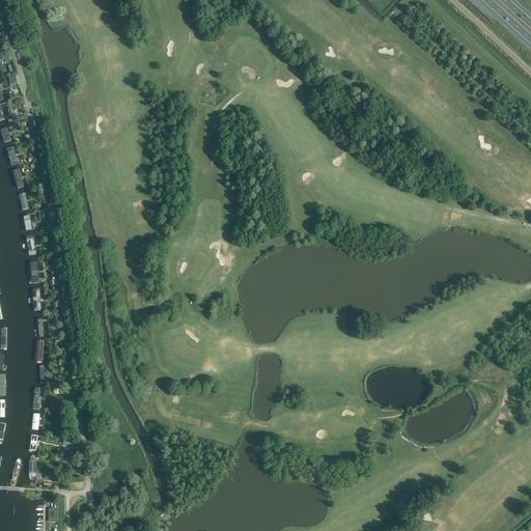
[(0,131),(4,143),(11,141),(7,129),(0,131)]
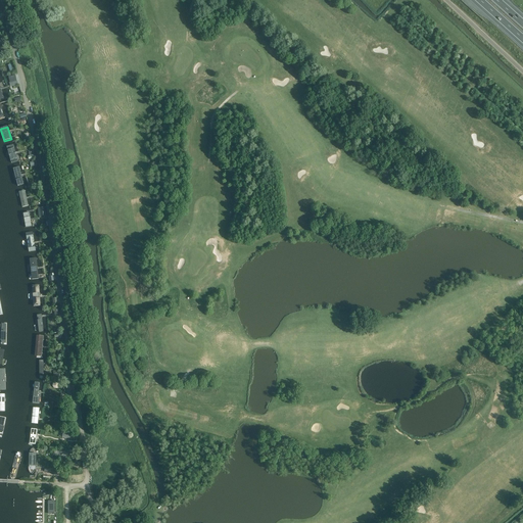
[(8,147),(13,164),(18,163),(13,146),(8,147)]
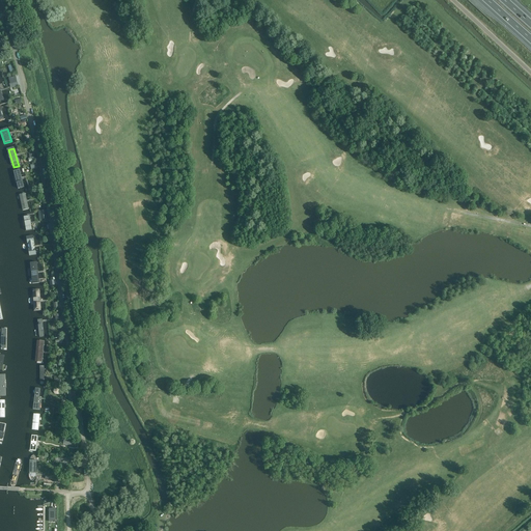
[(15,172),(19,189),(24,188),(20,171),(15,172)]
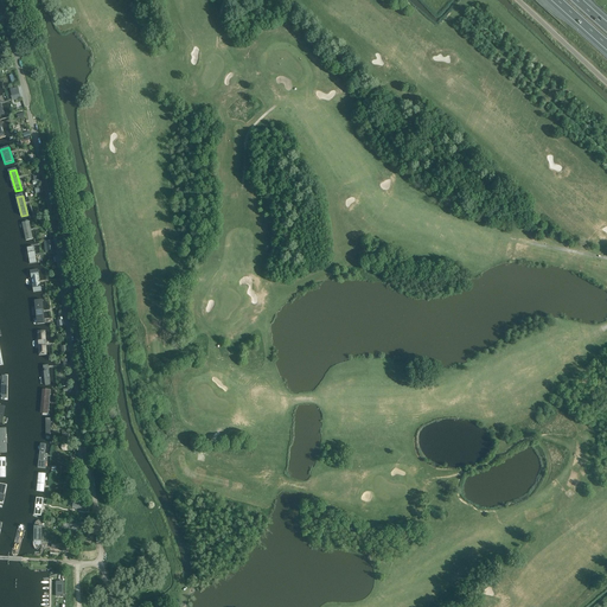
[(23,223),(26,242),(33,241),(30,222),(23,223)]
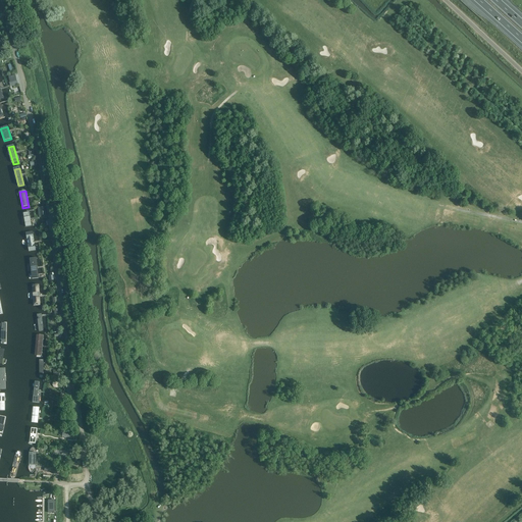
[(22,214),(25,228),(32,227),(29,213),(22,214)]
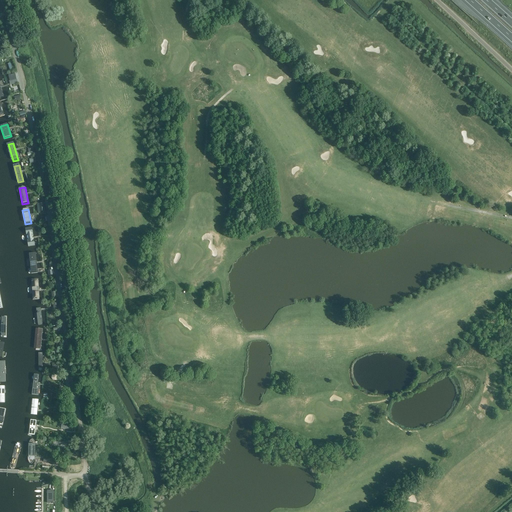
[(25,229),(29,248),(36,247),(32,228),(25,229)]
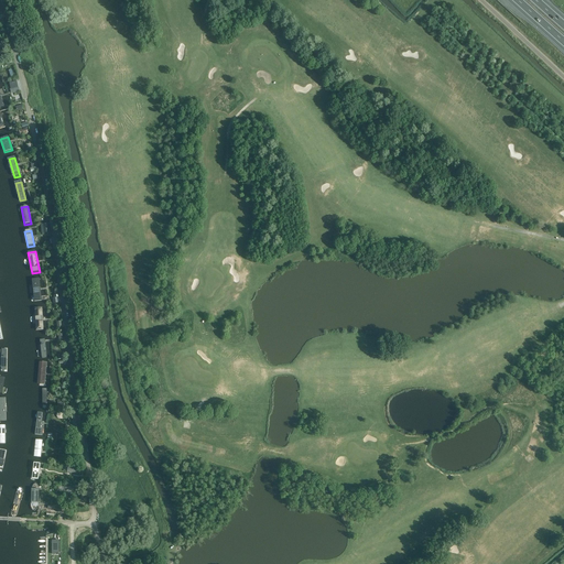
[(32,280),(34,303),(42,302),(40,280),(32,280)]
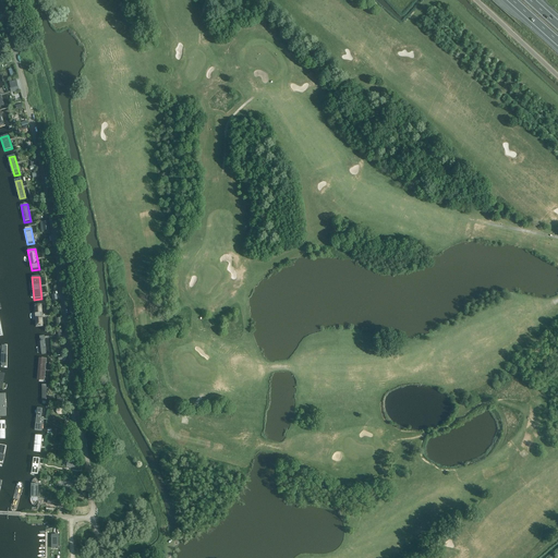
[(35,320),(35,328),(44,327),(43,304),(34,305),(35,312),(33,312),(33,320),(35,320)]
